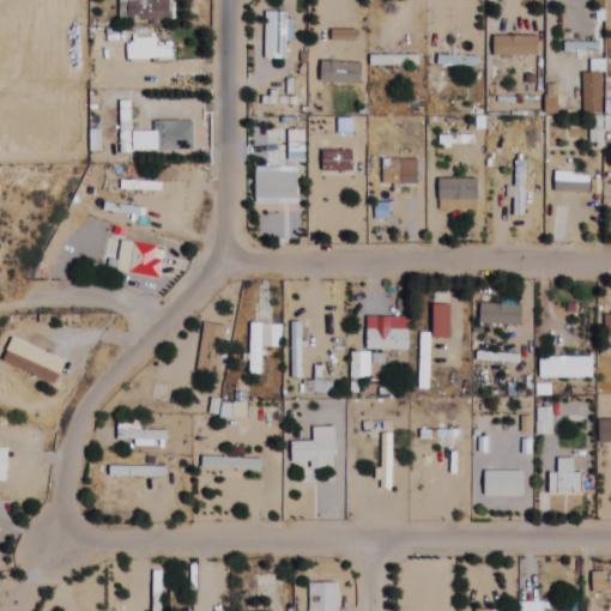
[(119,0),(120,23),(170,22),(170,0),(119,0)]
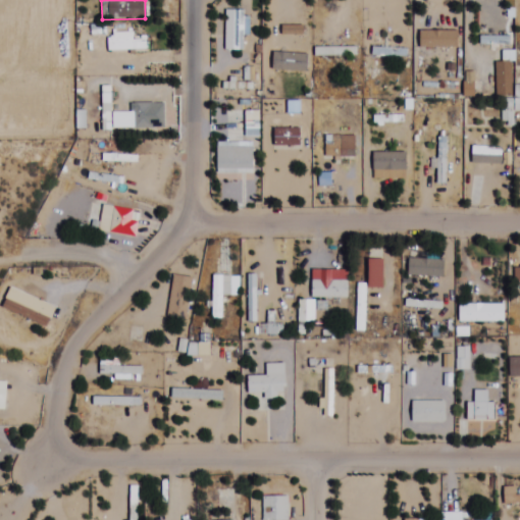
[(245,10),(226,10),(226,50),(245,50),(245,34),(250,34),(250,17),(245,17),(245,10)]
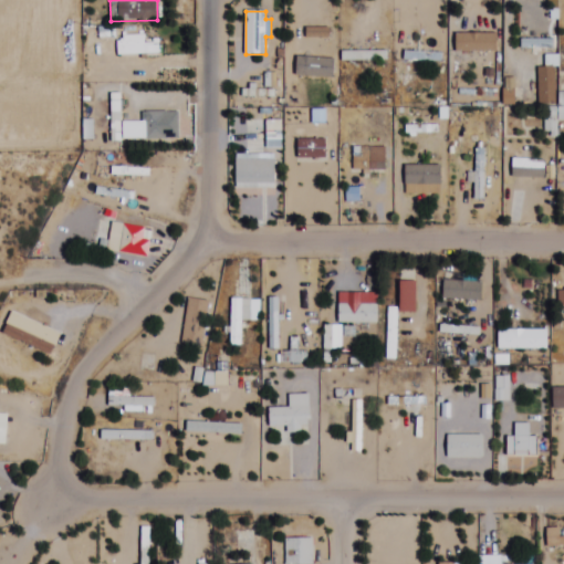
[(554,39),(522,39),(522,48),(553,49),(554,39)]
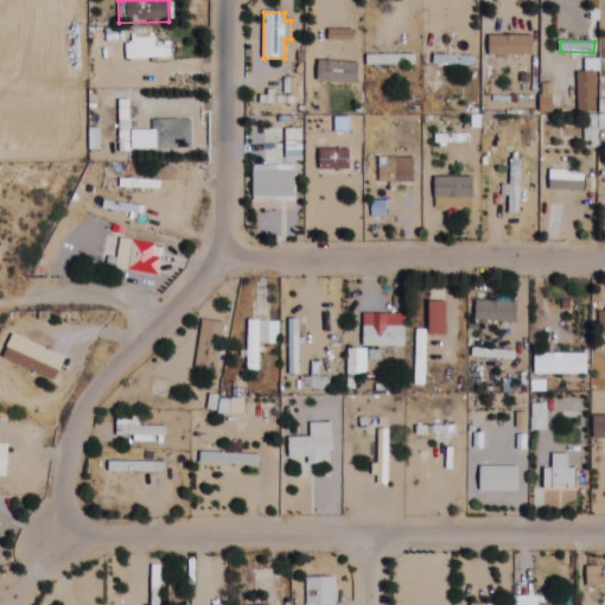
[(368,65),(415,65),(415,55),(368,55),(368,65)]
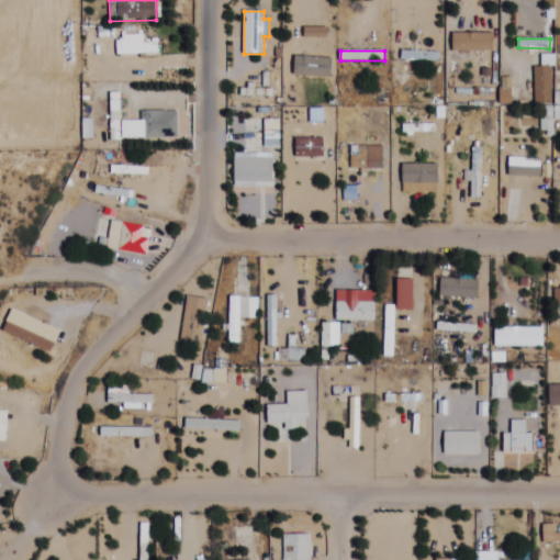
[(402,60),(438,60),(438,52),(402,52),(402,60)]
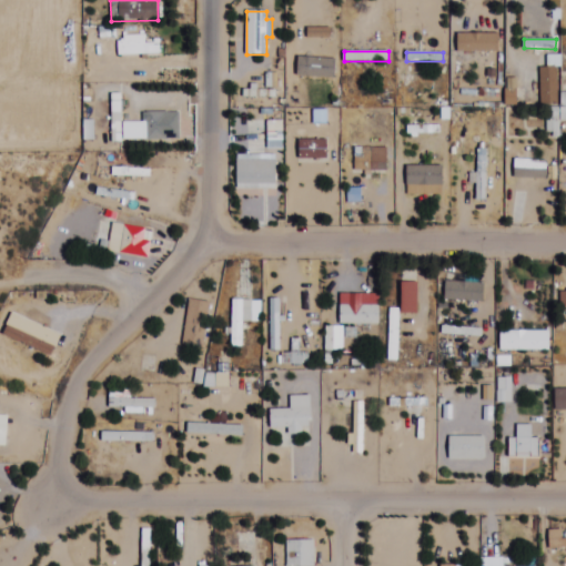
[(335,78),(336,58),(299,58),(297,77),(335,78)]
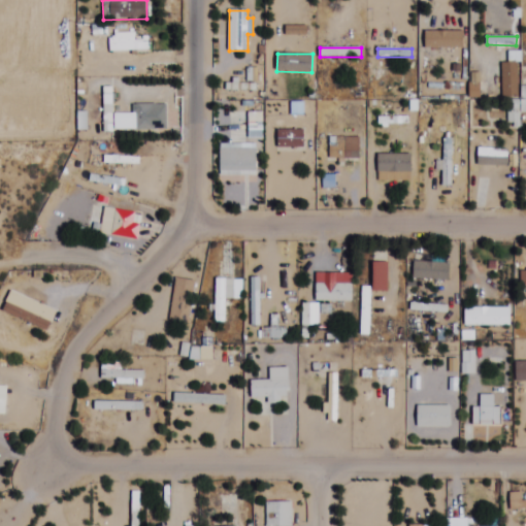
[(525,85),(522,85),(522,99),(511,99),(511,127),(520,127),(520,111),(525,111),(525,85)]
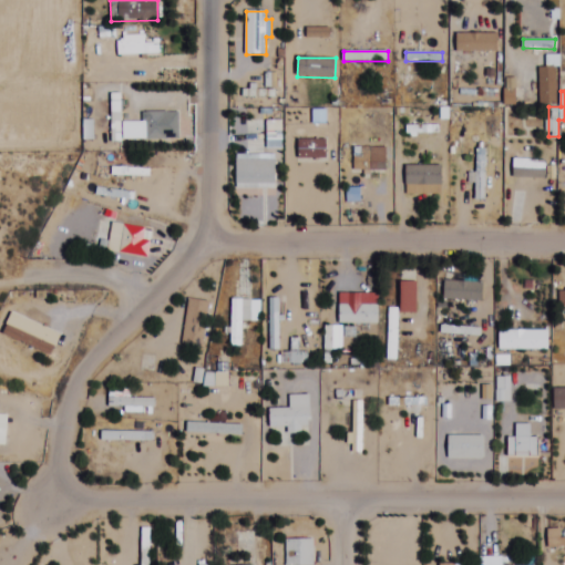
[(168,111),(146,111),(146,139),(168,139),(168,111)]
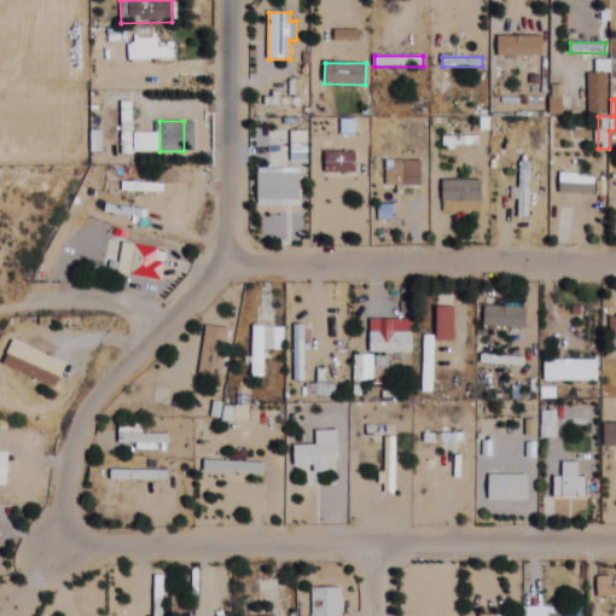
[(290,151),(290,160),(307,160),(307,131),(290,131),(290,135),(271,135),(271,151),(290,151)]
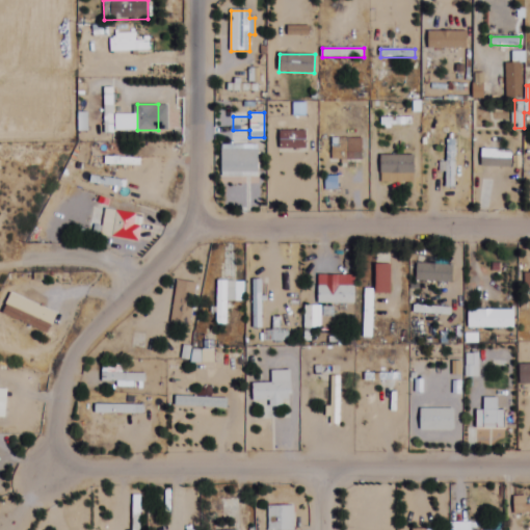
[(281,130),(281,149),(307,149),(307,130),(281,130)]
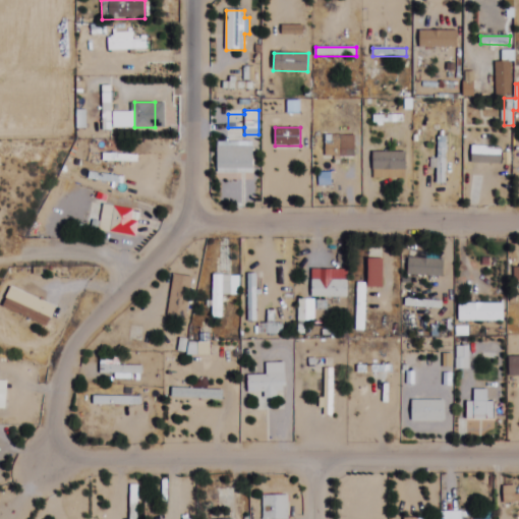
[(355,156),(355,134),(325,134),(325,156),(355,156)]
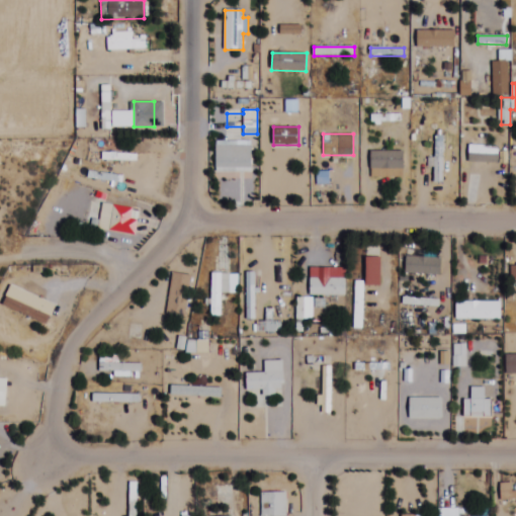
[(251,171),(251,143),(216,143),(216,171),(251,171)]
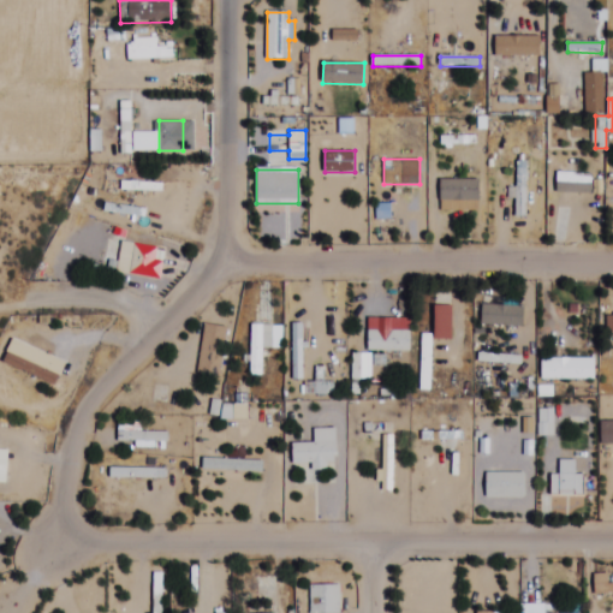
[(441,210),(480,210),(480,179),(441,179),(441,210)]
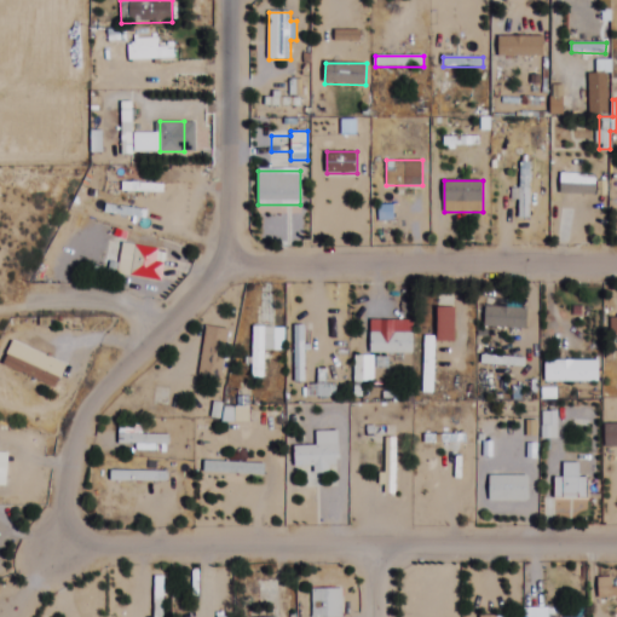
[(113,272),(160,280),(165,251),(117,242),(113,272)]
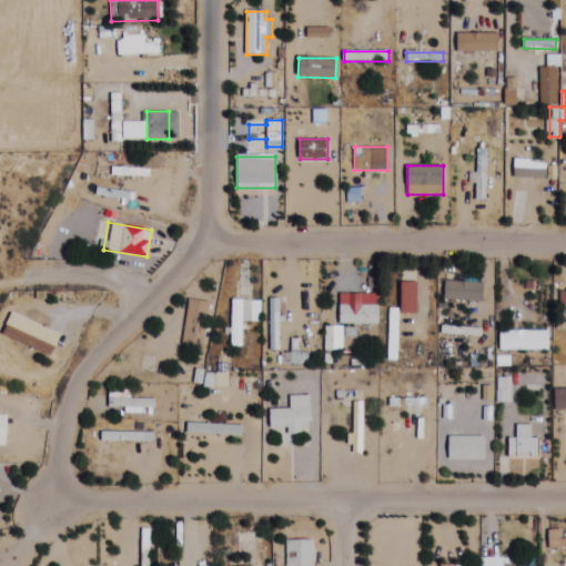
[(417,312),(417,281),(402,281),(402,312),(417,312)]
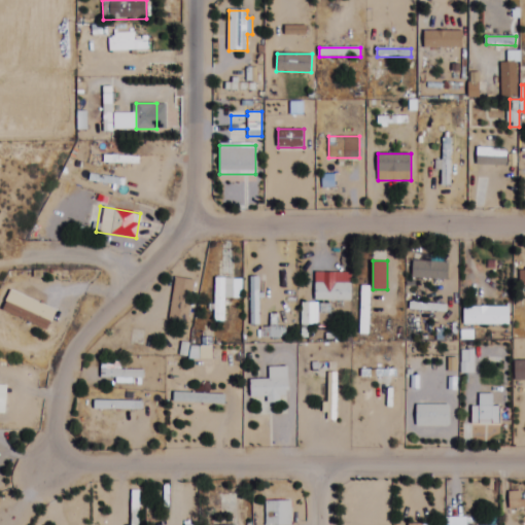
[(449,260),(413,260),(413,277),(449,277),(449,260)]
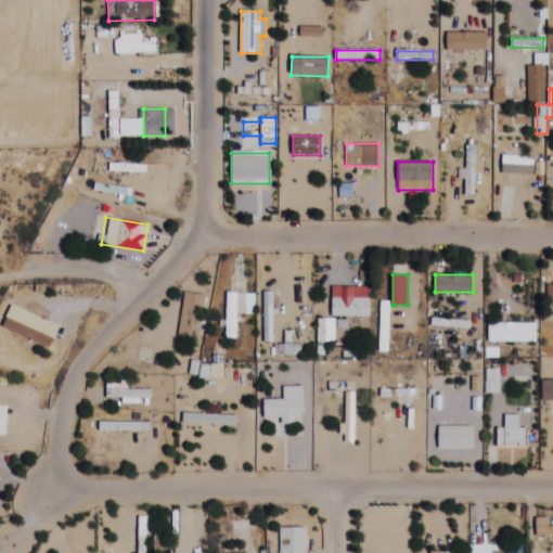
[(274,291),(265,291),(265,341),(274,341),(274,291)]
